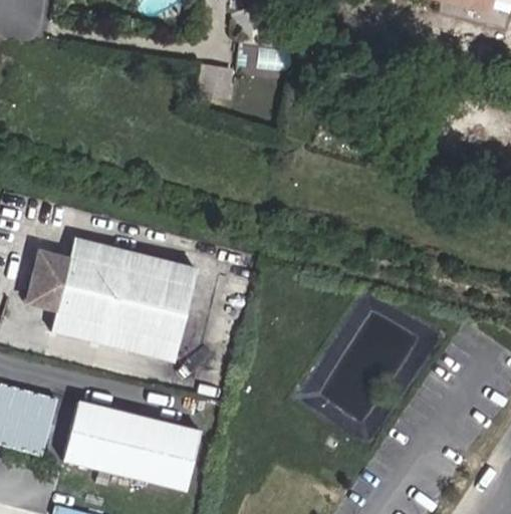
[(510,0),(445,0),(491,12),(494,0),(510,0)]
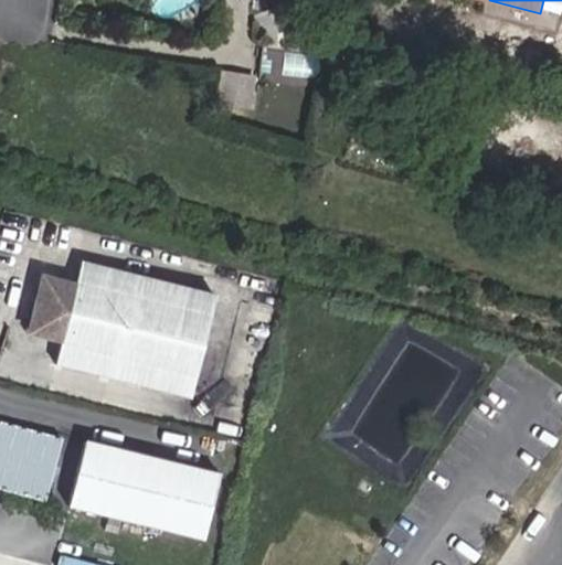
[(252,106),(256,78),(224,74),(220,100),(252,106)]
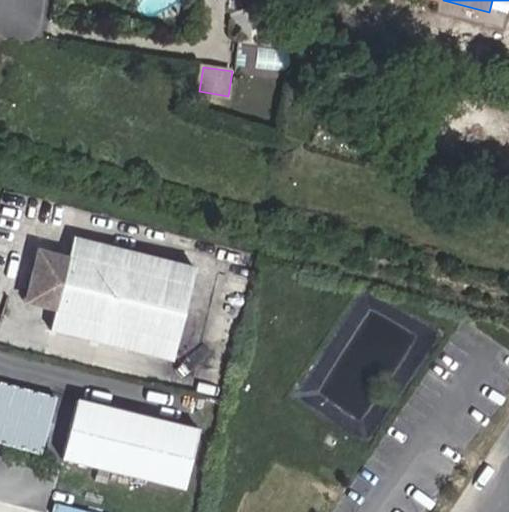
[(174,362),(198,267),(75,236),(69,258),(47,253),(38,257),(28,295),(35,303),(56,309),(51,331),(174,362)]
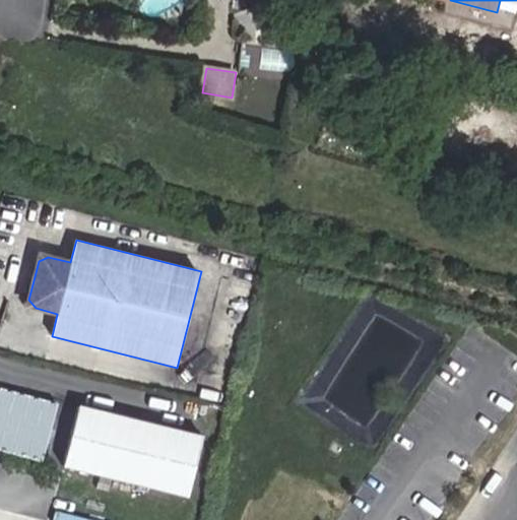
[(0,450),(43,462),(59,404),(1,389),(0,391),(0,450)]
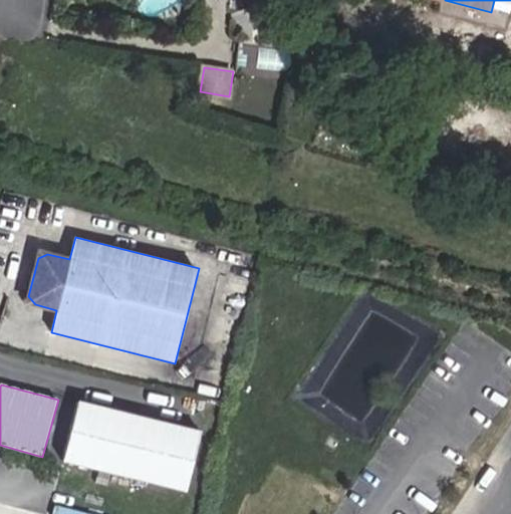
[(187,492),(202,431),(79,401),(63,461),(187,492)]
